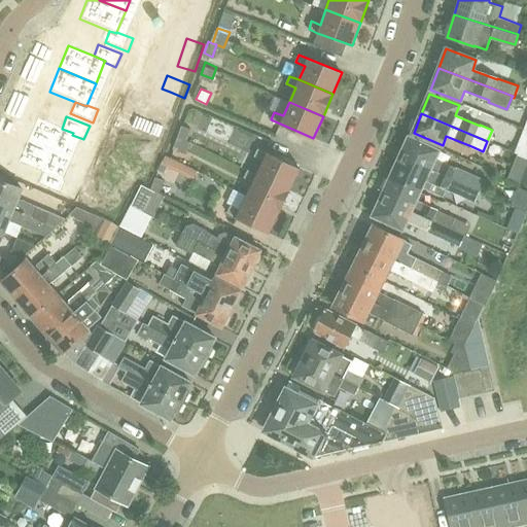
[(37,117),(27,141),(64,155),(72,135),(73,133),(62,129),(37,117)]
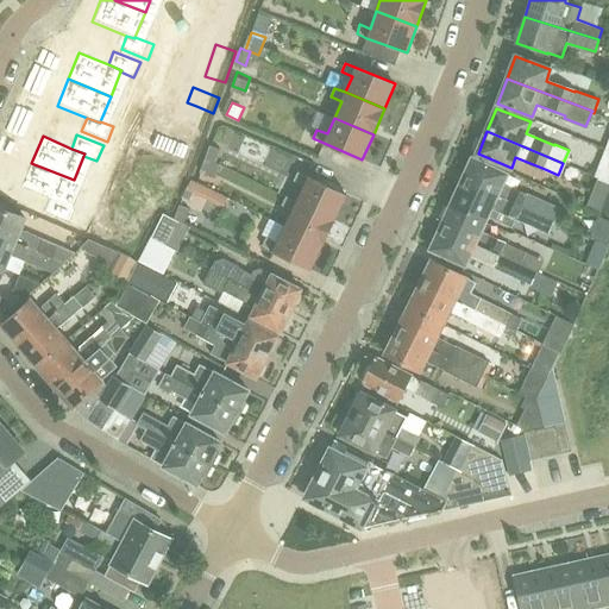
[(220,149),(209,145),(205,158),(215,162),(220,149)]
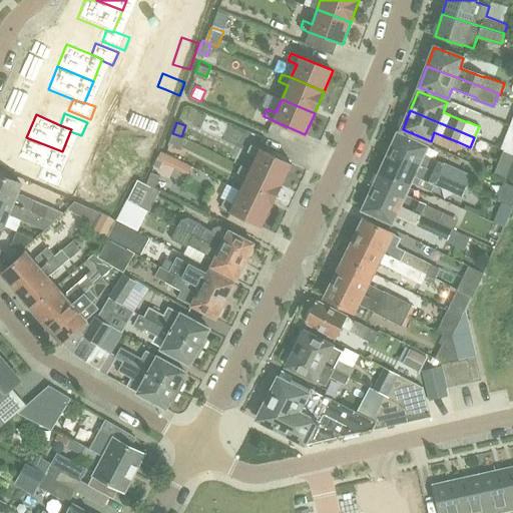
[(181,136),(172,133),(167,145),(180,150),(185,138),(181,136)]
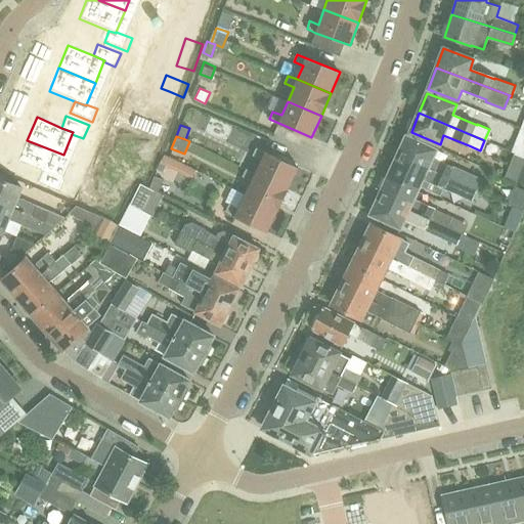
[(406,136),(397,155),(477,190),(482,180),(433,158),(436,149),(406,136)]
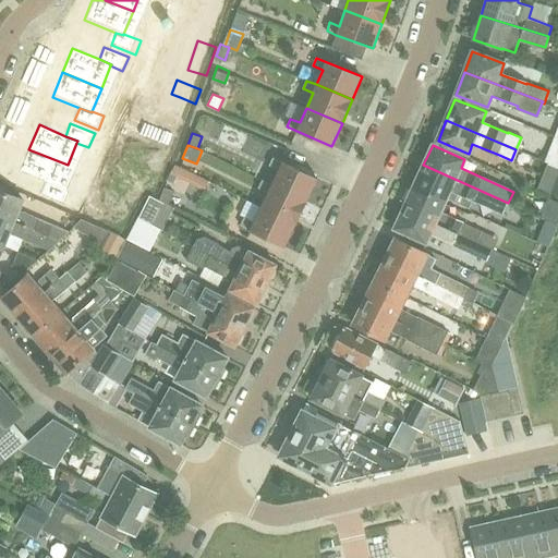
[(28,149),(19,173),(46,184),(58,189),(58,187),(68,165),(28,149)]
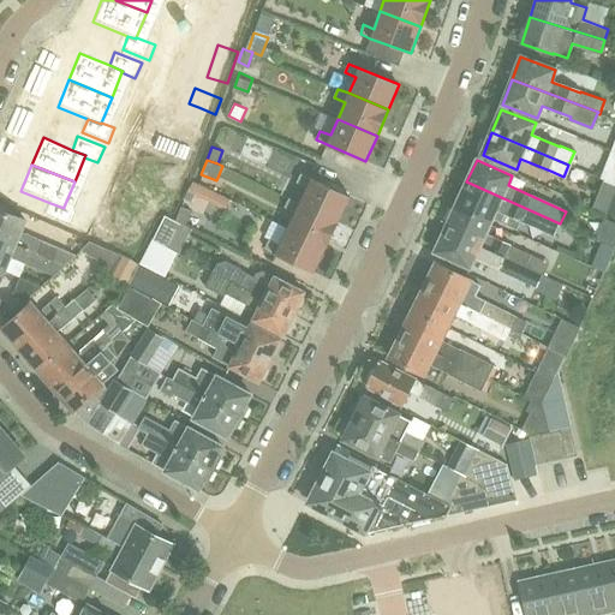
[(338,222),(350,197),(311,178),(311,179),(300,174),(297,183),(306,187),(299,203),(338,222)]
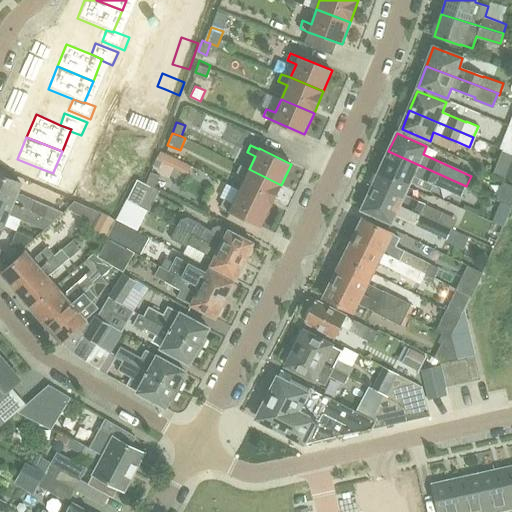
[(388,151),(379,171),(410,185),(415,175),(461,196),(466,186),(388,151)]
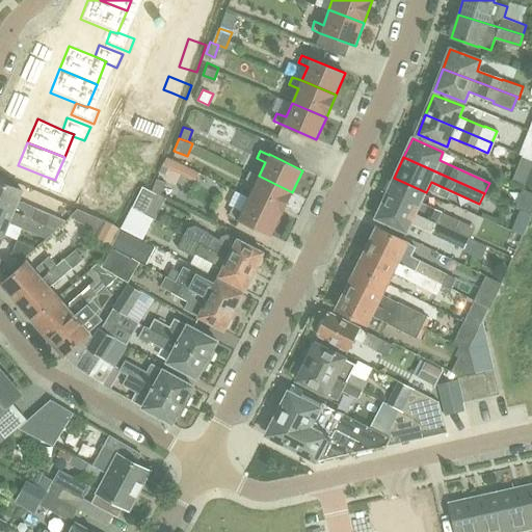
[(197,175),(166,160),(162,168),(167,170),(193,183),(197,175)]
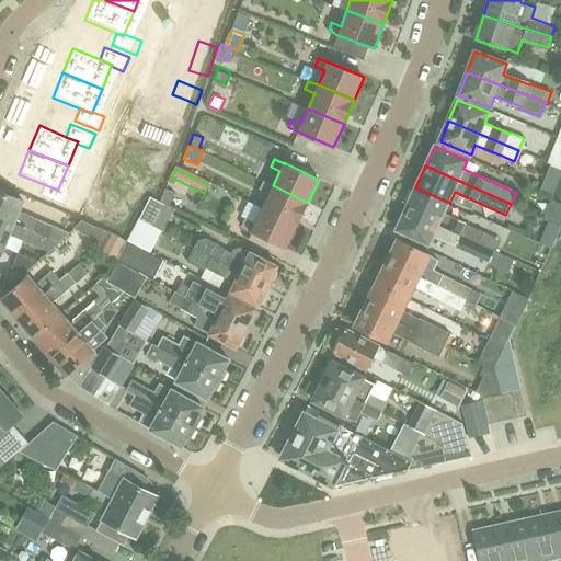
[(560,172),(551,194),(560,198),(560,172)]
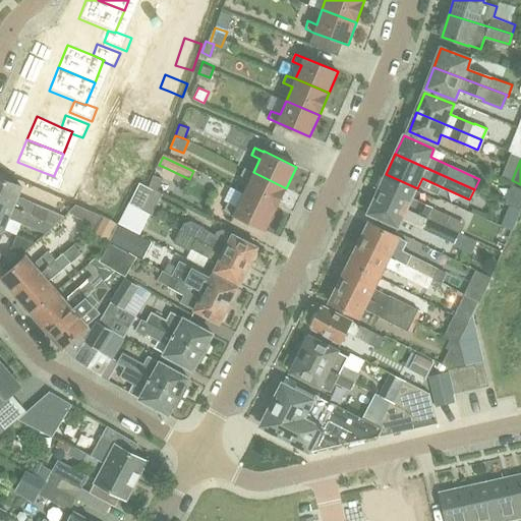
[(276,209),(286,188),(253,172),(244,168),(241,175),(249,179),(243,193),(276,209)]
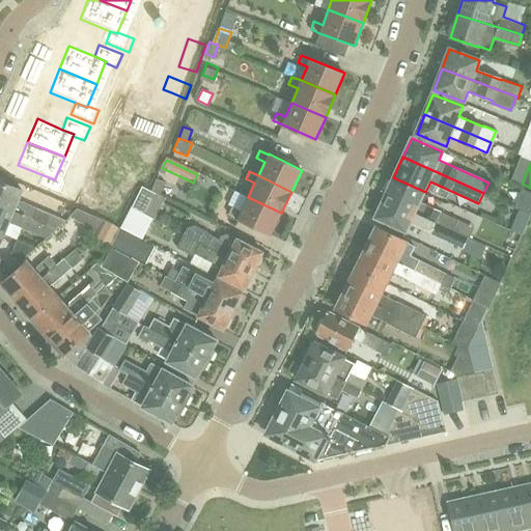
[(44,175),(38,187),(61,196),(67,183),(55,178),(55,179),(44,175)]
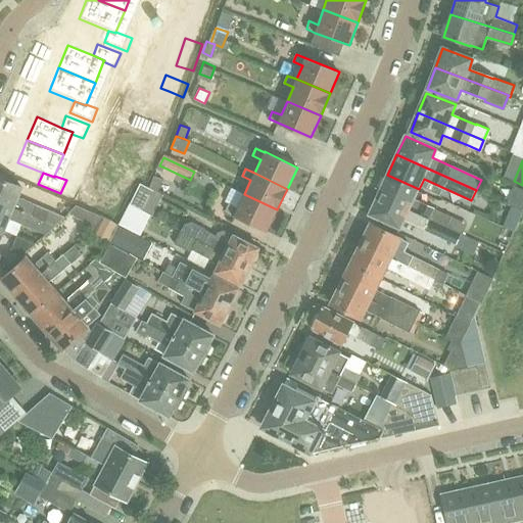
[(442,225),(446,215),(414,199),(419,189),(387,175),(378,195),(441,225),(442,225)]
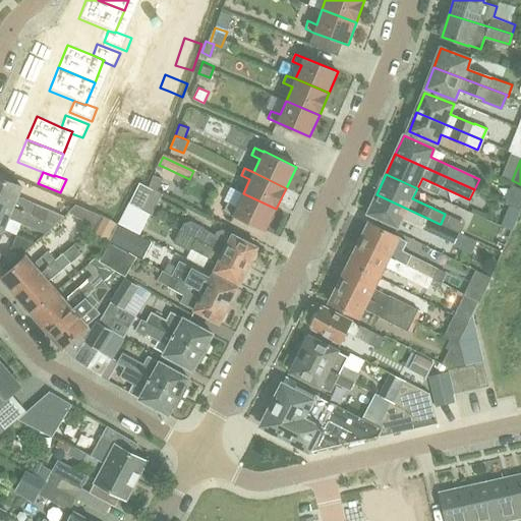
[(162,178),(153,175),(149,186),(158,189),(162,178)]
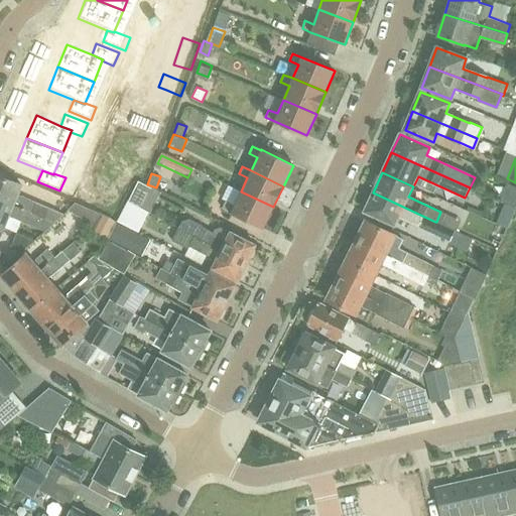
[(0,174),(0,198),(30,212),(34,202),(17,194),(21,183),(0,174)]
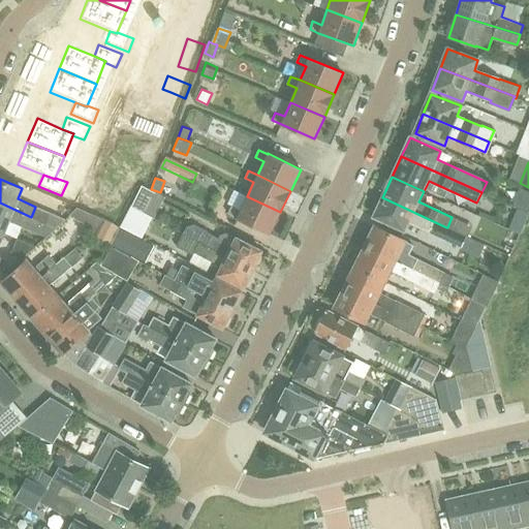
[(150,190),(142,185),(132,206),(146,213),(156,192),(150,190)]
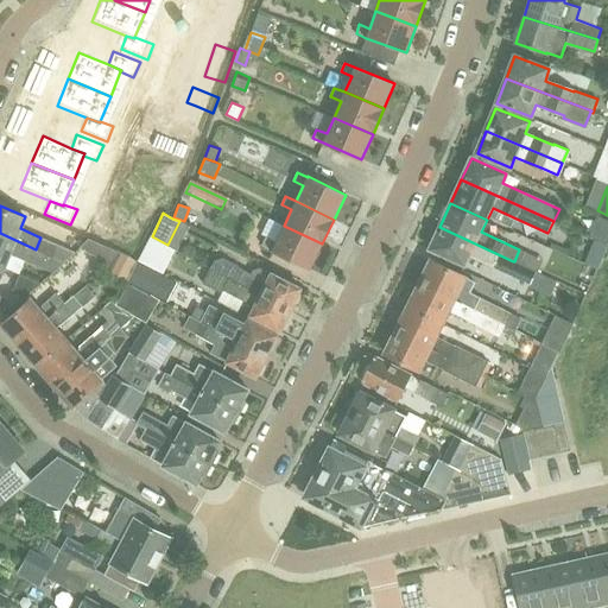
[(310,270),(322,244),(284,226),(276,241),(266,236),(261,245),(310,270)]
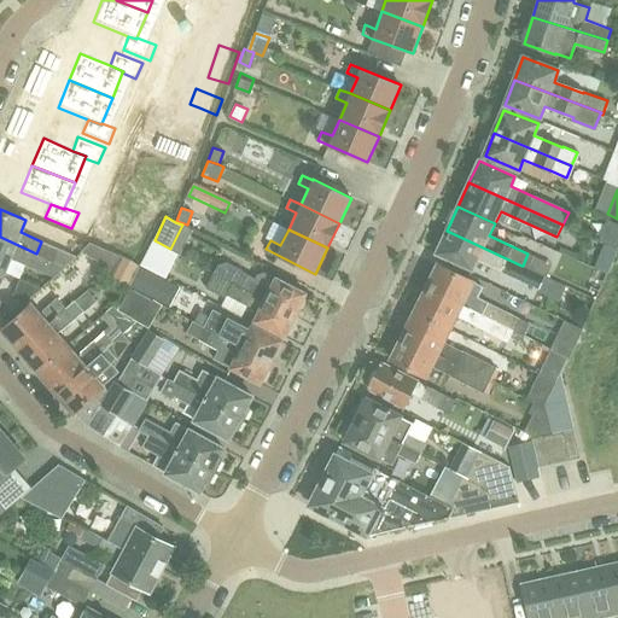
[(544,275),(523,266),(522,266),(447,231),(437,254),(473,270),(478,260),(502,272),(540,289),(544,275)]
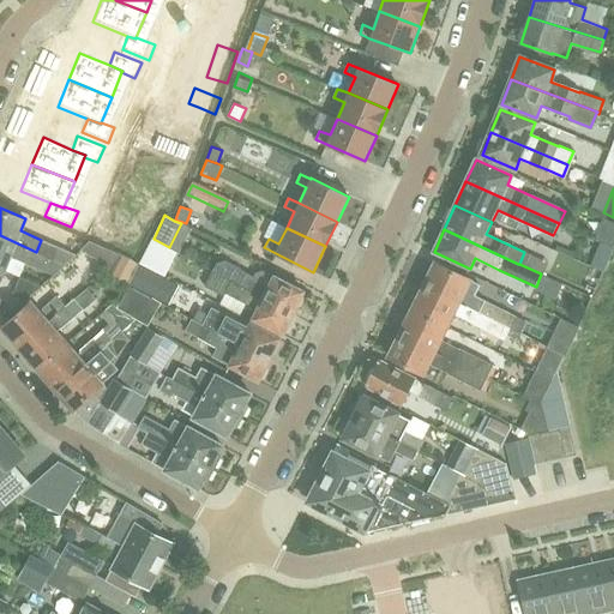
[(0,235),(0,264),(6,266),(11,254),(31,264),(30,265),(54,276),(65,265),(53,260),(36,252),(0,235)]
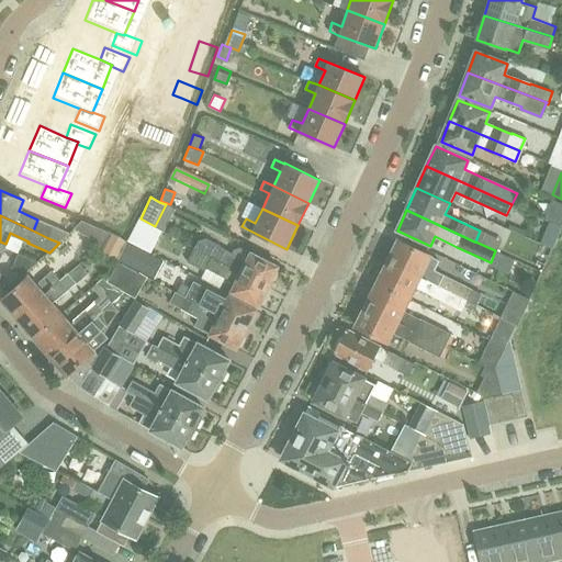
[(86,235),(100,246),(112,234),(83,221),(74,229),(85,237),(86,235)]
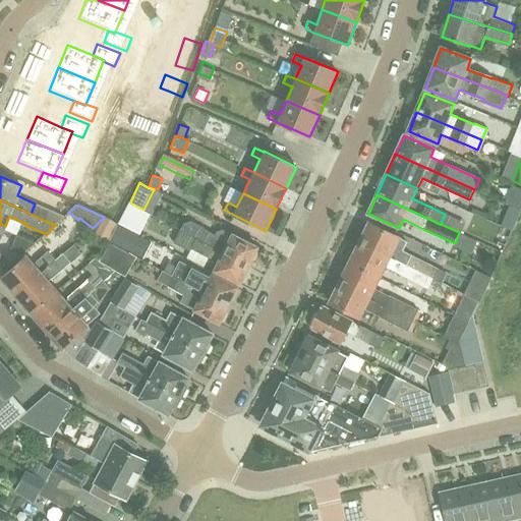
[(50,210),(45,221),(55,225),(64,216),(50,210)]
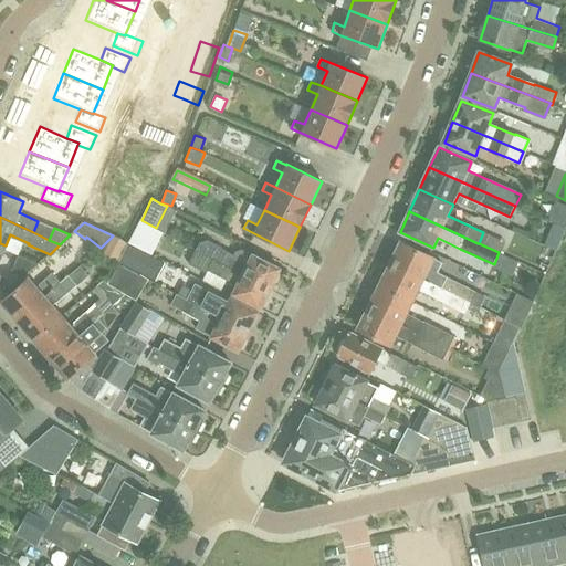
[(115,236),(98,251),(117,261),(127,241),(115,236)]
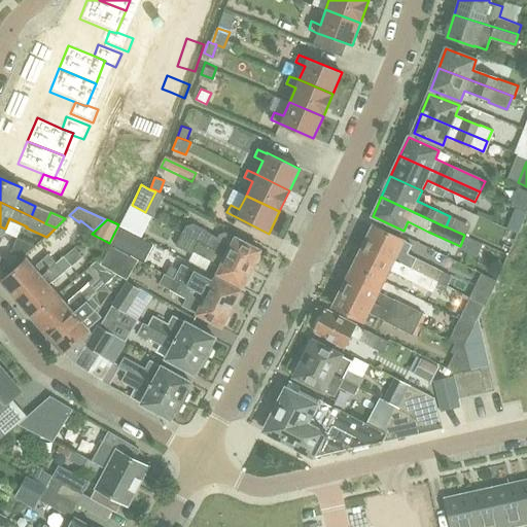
[(374,224),(364,244),(438,281),(438,280),(450,285),(454,277),(443,272),(417,258),(417,257),(400,249),(405,240),(374,224)]
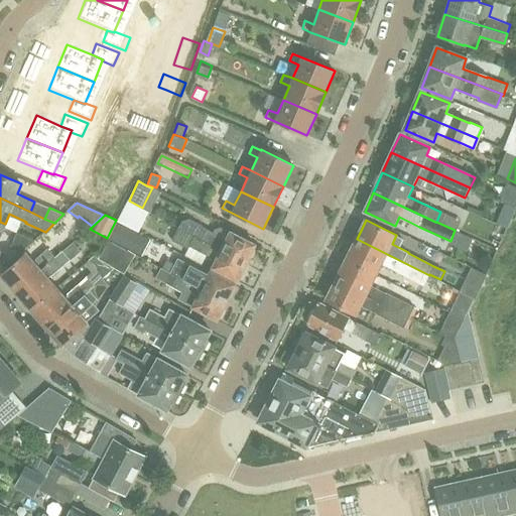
[(214,233),(202,227),(189,221),(182,223),(180,228),(246,262),(248,257),(251,259),(256,249),(253,247),(255,244),(231,232),(230,233),(221,228),(216,230),(214,233)]
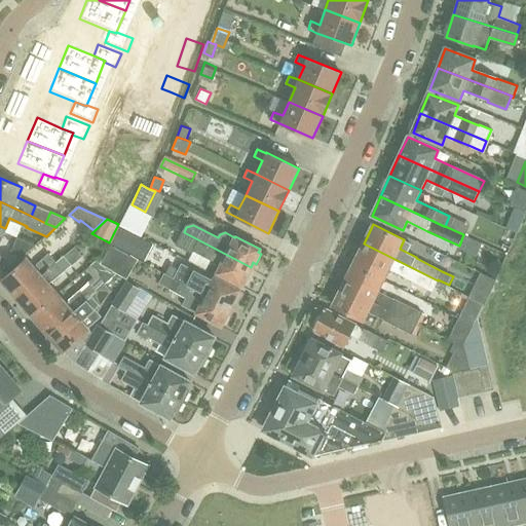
[(142,239),(117,227),(110,243),(134,256),(142,239)]
